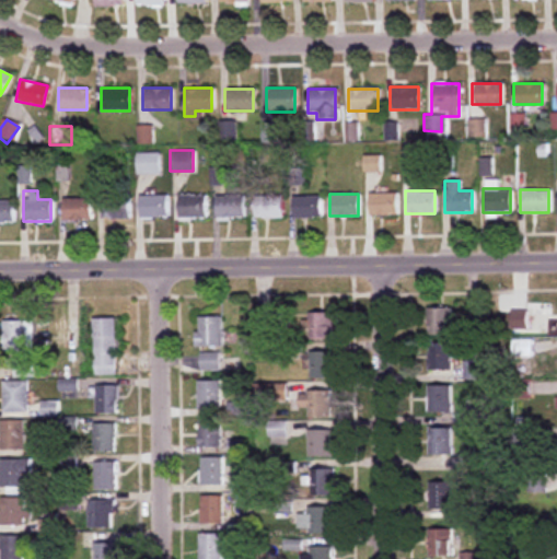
[(395,194),(368,194),(368,214),(395,214),(395,194)]
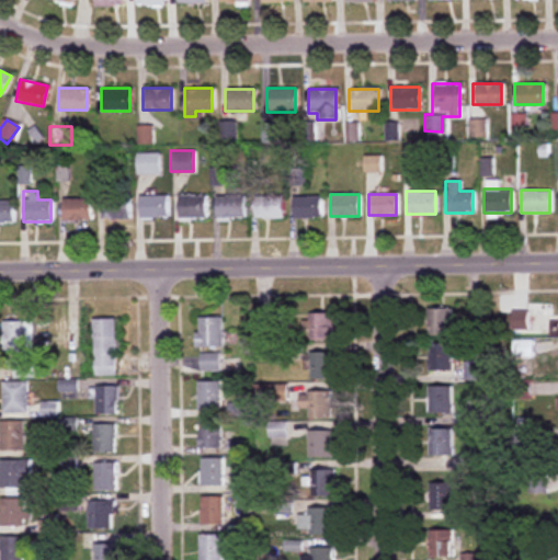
[(167,195),(138,195),(138,218),(167,218),(167,195)]
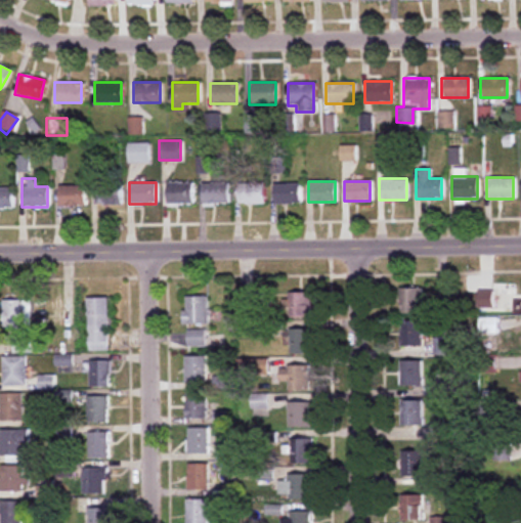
[(165,204),(190,204),(190,182),(165,182),(165,204)]
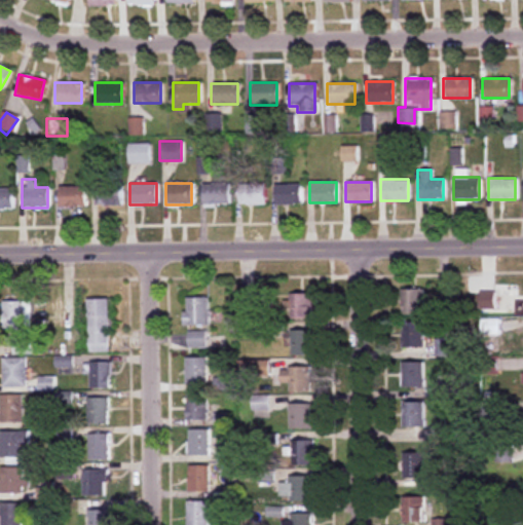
[(94,204),(120,204),(120,184),(94,184),(94,204)]
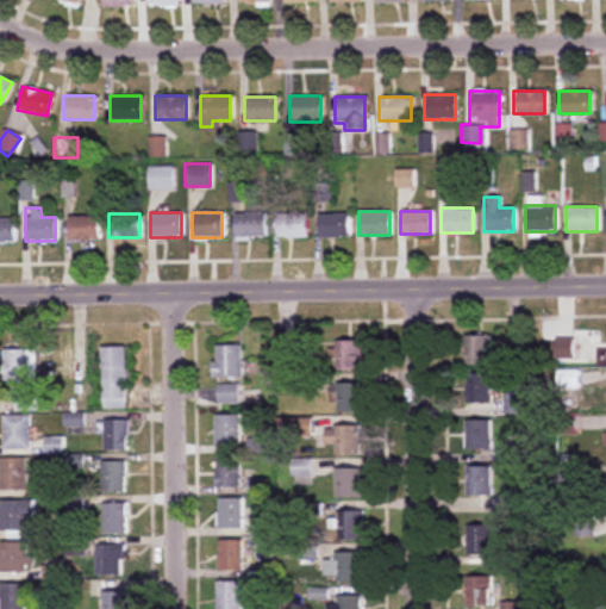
[(263,236),(263,213),(235,213),(235,236),(263,236)]
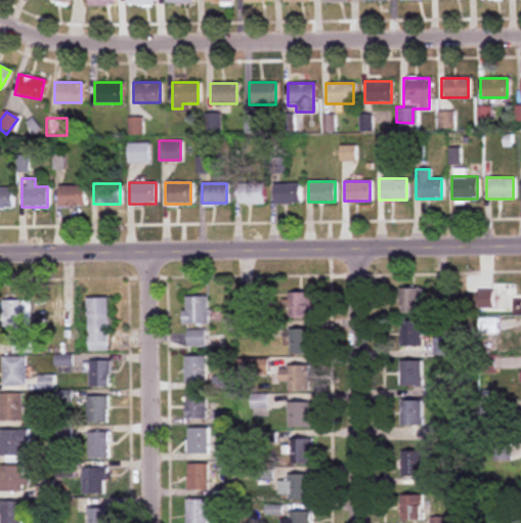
[(236,204),(263,204),(263,183),(236,183),(236,204)]
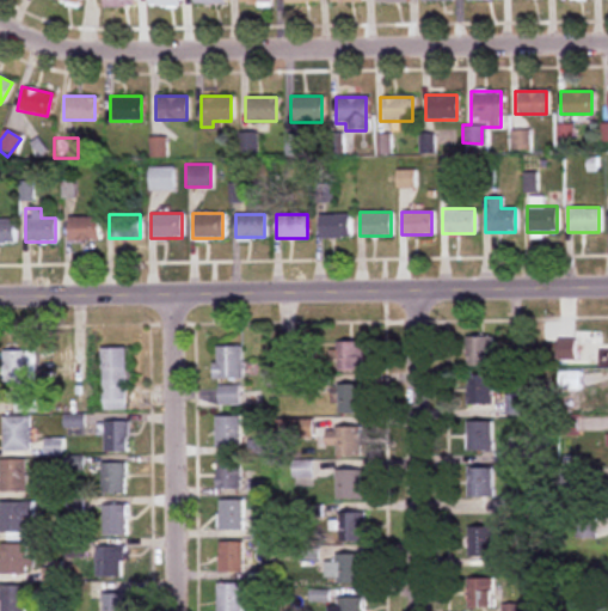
[(318,238),(349,238),(349,214),(318,214),(318,238)]
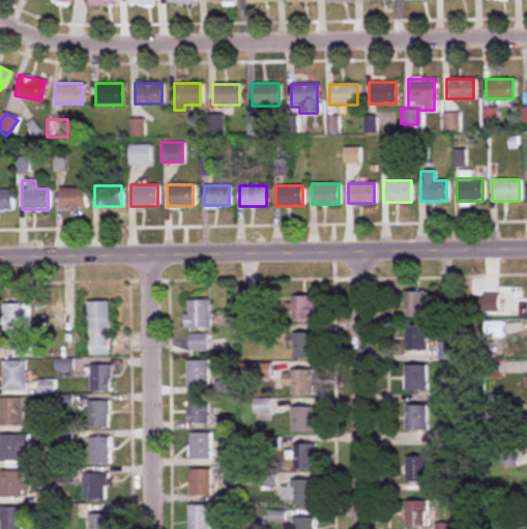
[(84,187),(58,187),(58,208),(84,208),(84,187)]
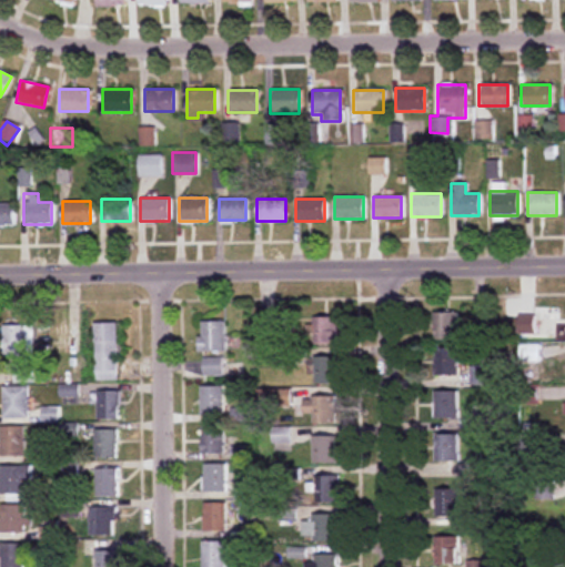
[(12,203),(0,202),(0,224),(12,225),(12,203)]
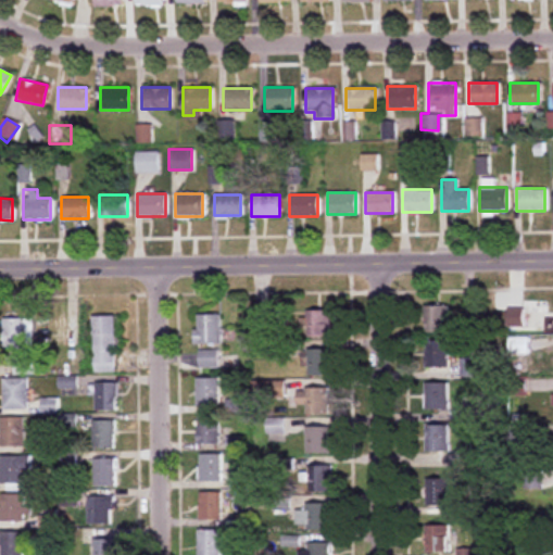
[(447,332),(447,305),(423,305),(423,332),(447,332)]
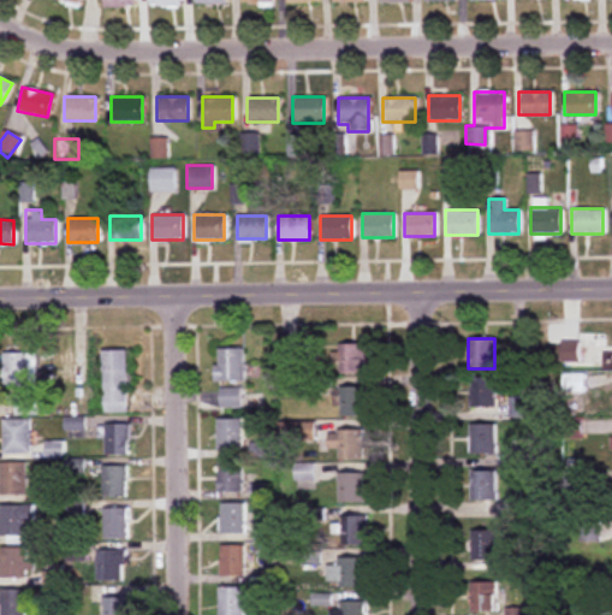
[(559,342),(559,362),(576,362),(576,342),(559,342)]
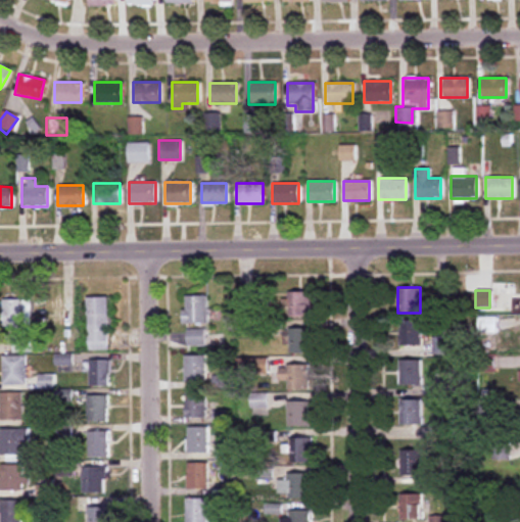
[(309,317),(309,292),(285,292),(285,317),(309,317)]
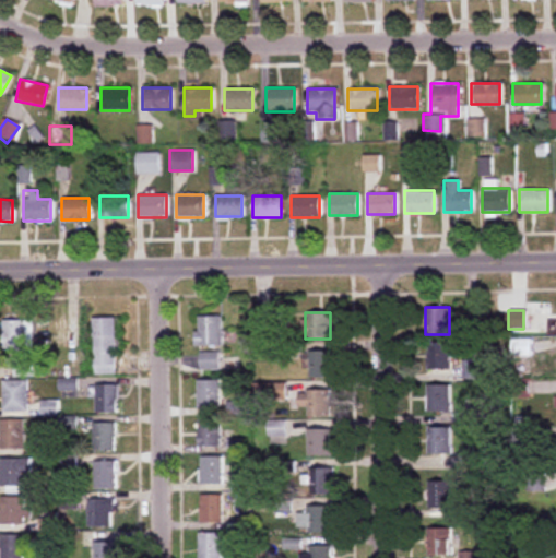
[(194,346),(220,346),(220,316),(194,316),(194,346)]
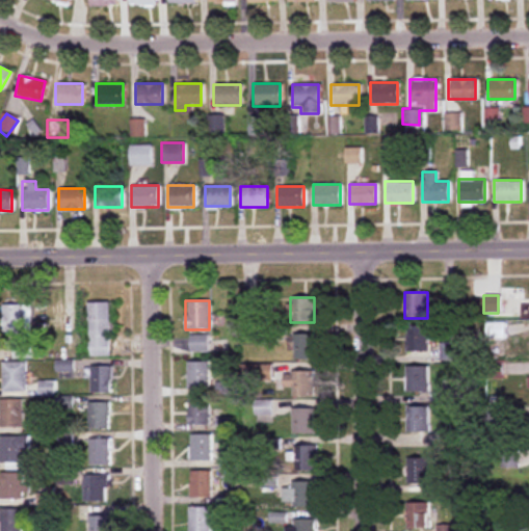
[(34,302),(34,324),(71,324),(71,302),(34,302)]
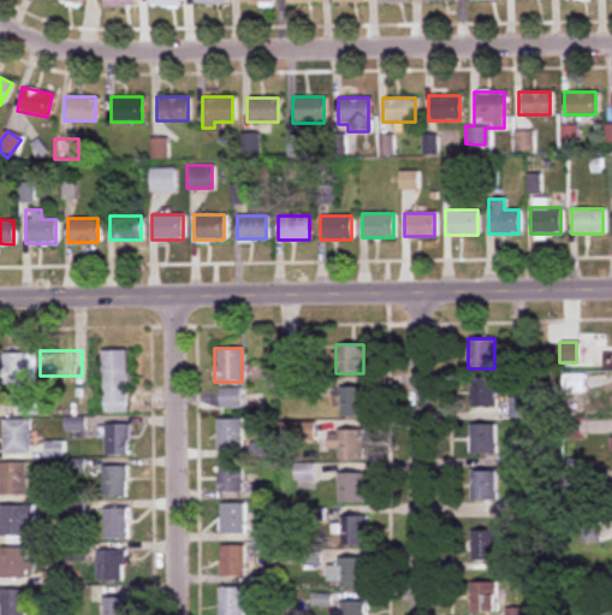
[(101,350),(101,412),(126,412),(126,350),(101,350)]
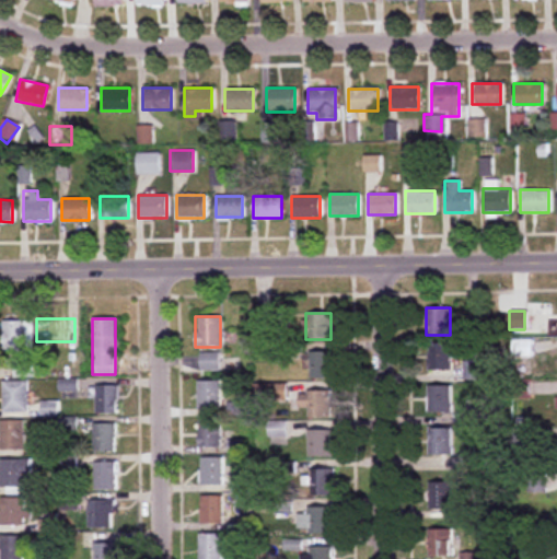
[(32,319),(1,321),(1,349),(11,349),(11,376),(32,376),(32,319)]
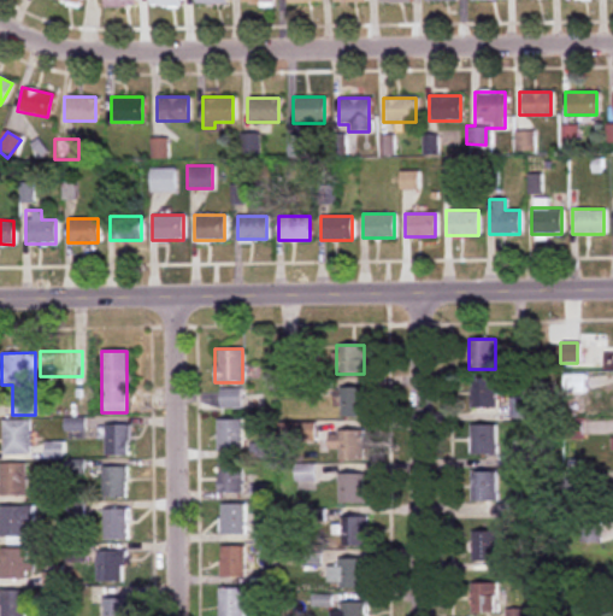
[(469,408),(494,408),(494,377),(469,377),(469,408)]
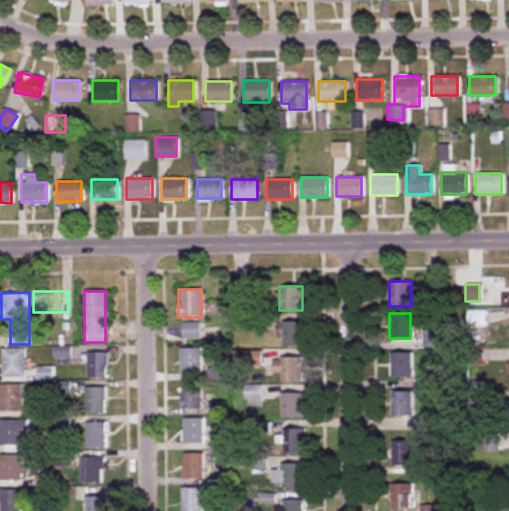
[(280,321),(280,346),(302,346),(302,321),(280,321)]
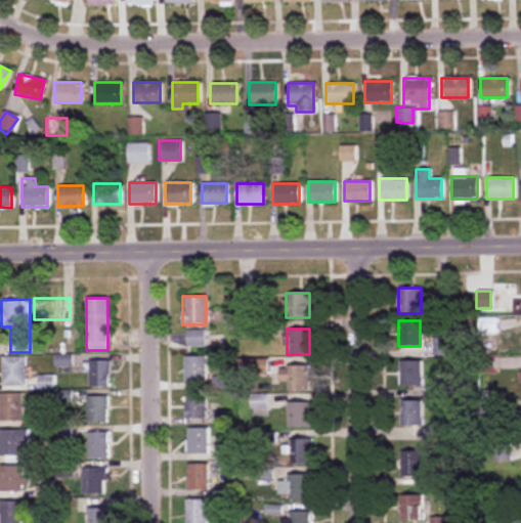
[(185,331),(185,347),(204,347),(204,331),(185,331)]
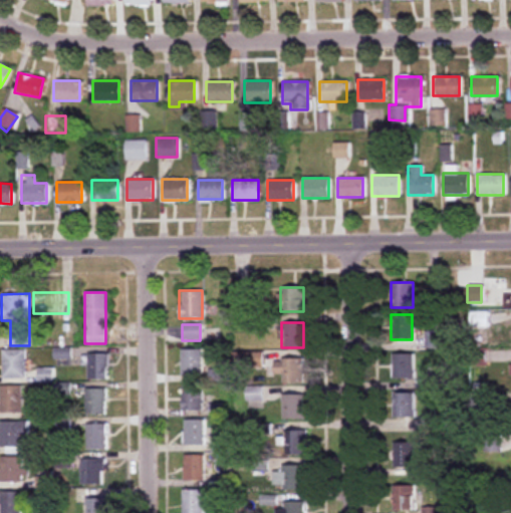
[(1,378),(24,378),(24,349),(1,349),(1,378)]
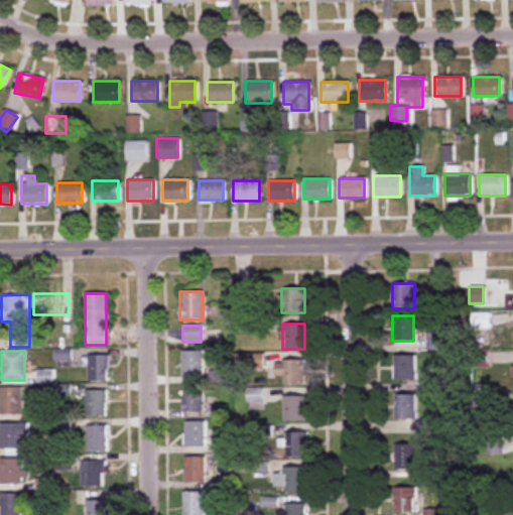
[(179,351),(179,377),(201,377),(201,351),(179,351)]
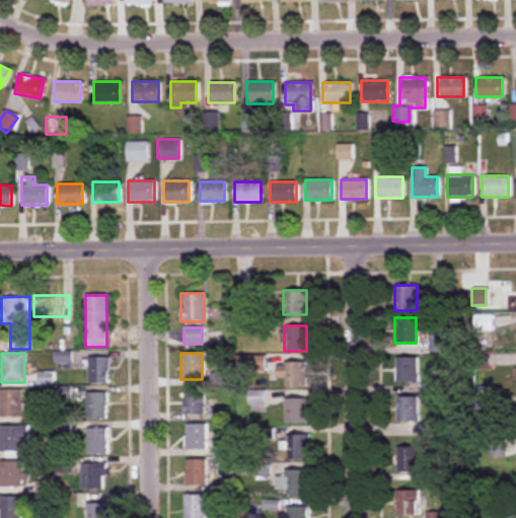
[(86,383),(106,383),(106,357),(86,357),(86,383)]
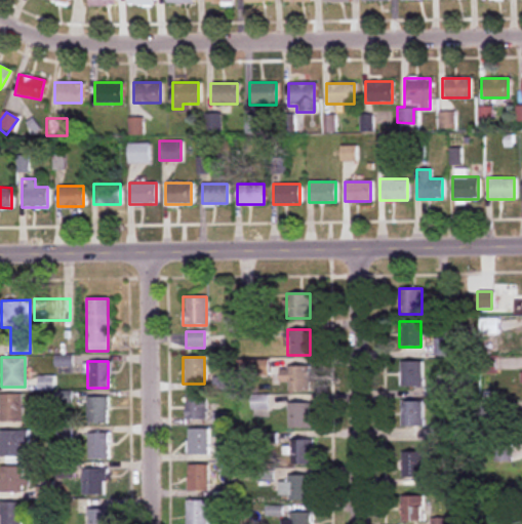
[(422,387),(422,361),(398,361),(398,387),(422,387)]
